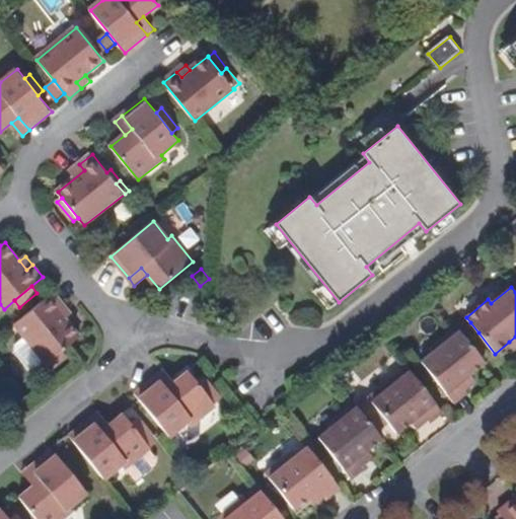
[(67,348),(81,337),(67,319),(60,310),(65,306),(55,293),(16,324),(26,338),(17,345),(16,353),(32,372),(47,362),(48,364),(49,363),(55,370),(70,358),(64,351),(67,348)]
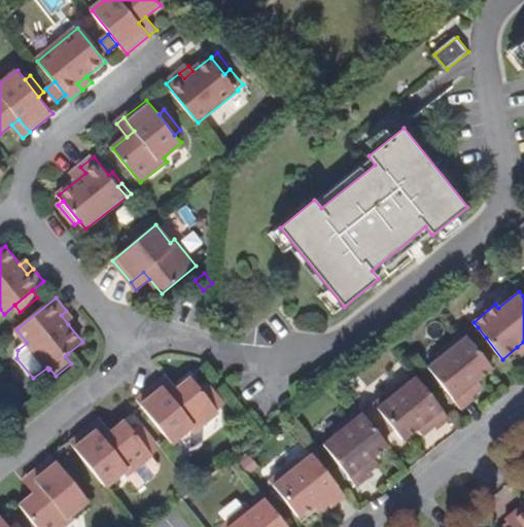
[(68,324),(74,319),(66,311),(61,315),(68,324)]
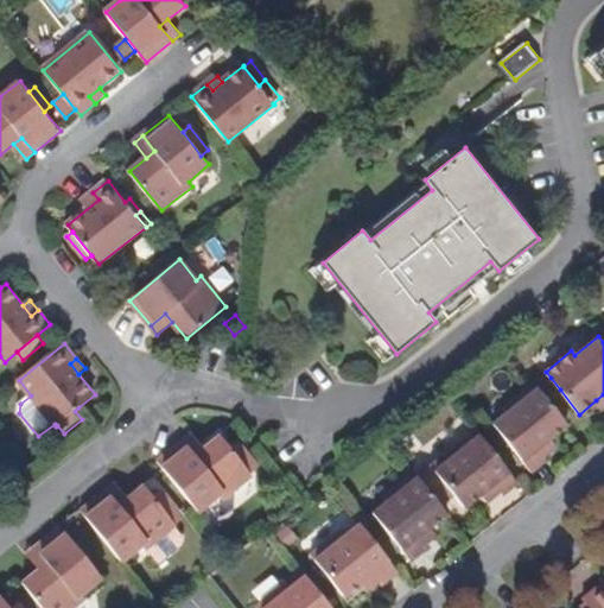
[(560,390),(551,378),(542,384),(553,396),(560,390)]
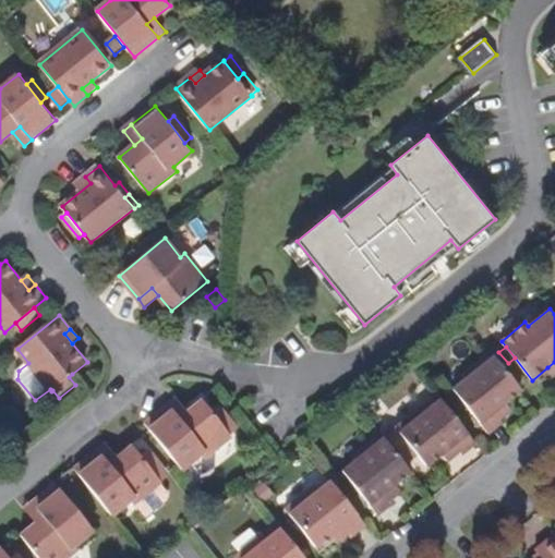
[(467,377),(453,389),(490,432),(503,421),(499,417),(494,410),(504,401),(521,387),(490,350),(462,373),(467,377)]
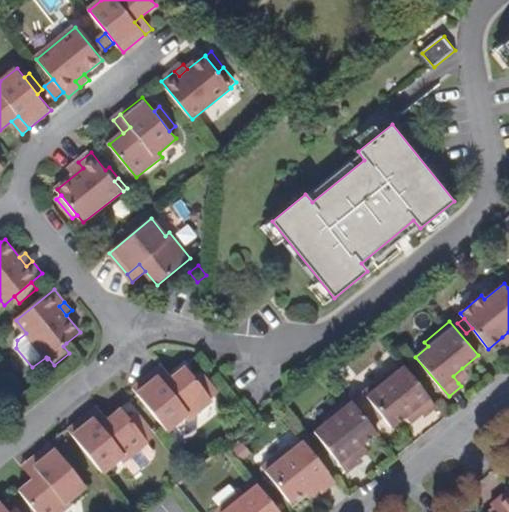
[(418,375),(425,370),(415,358),(408,363),(418,375)]
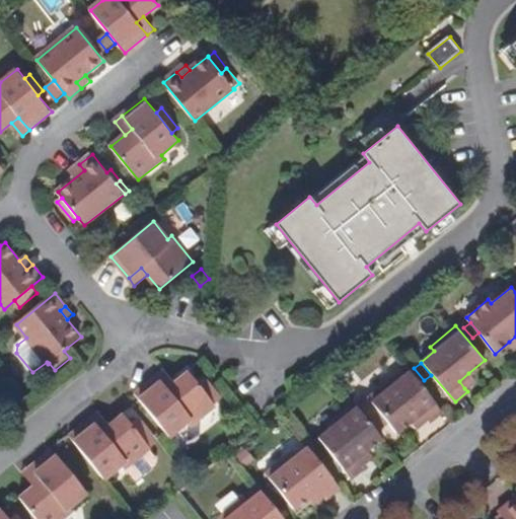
[(353,379),(343,368),(334,375),(344,386),(353,379)]
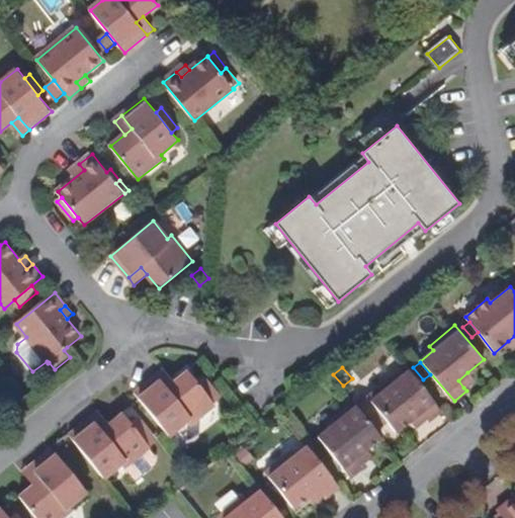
[(176,382),(165,369),(158,375),(169,387),(176,382)]
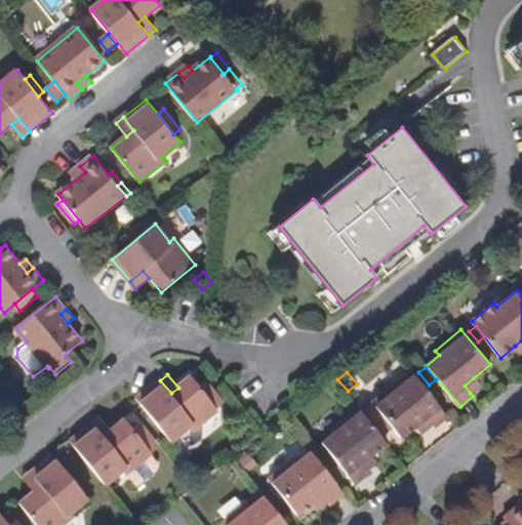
[(194,431),(219,409),(219,408),(201,386),(192,375),(178,388),(171,393),(160,380),(137,398),(172,442),(191,427),(194,431)]
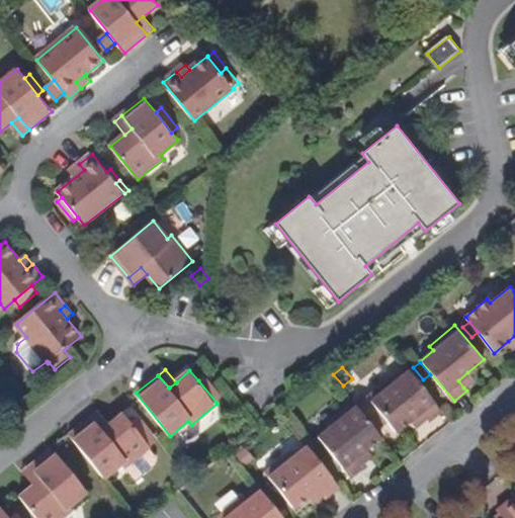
[(443,412),(410,371),(398,381),(394,377),(369,399),(376,408),(390,424),(398,433),(413,420),(423,412),(428,419),(431,422),(443,412)]
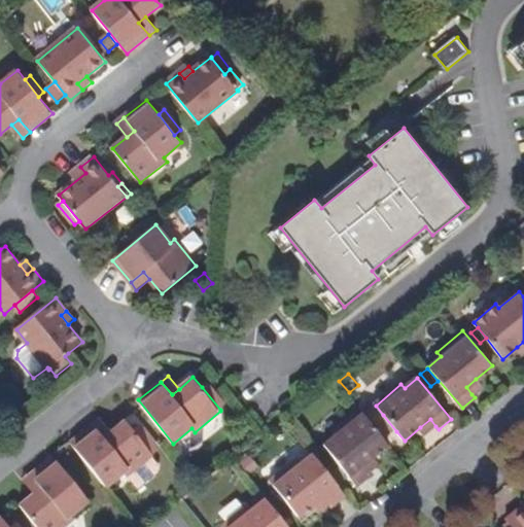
[(482,386),(476,379),(466,387),(472,394),(482,386)]
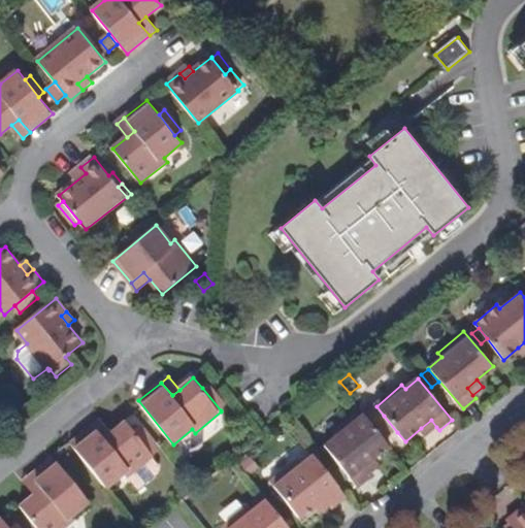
[(227,405),(208,383),(202,388),(221,410),(227,405)]
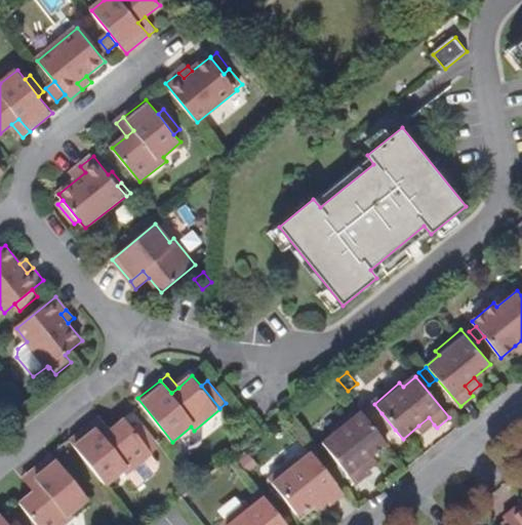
[(371,456),(388,443),(359,409),(333,430),(336,434),(323,445),(358,485),(370,475),(368,472),(362,465),(371,456)]
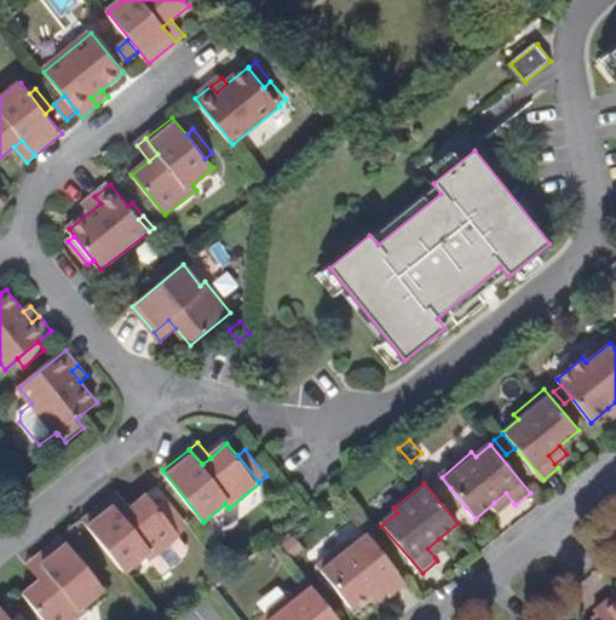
[(466,507),(450,488),(444,494),(460,512),(466,507)]
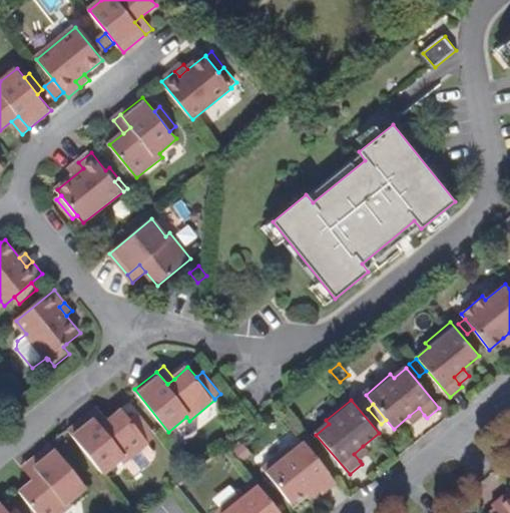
[(109,421),(99,408),(92,414),(102,426),(109,421)]
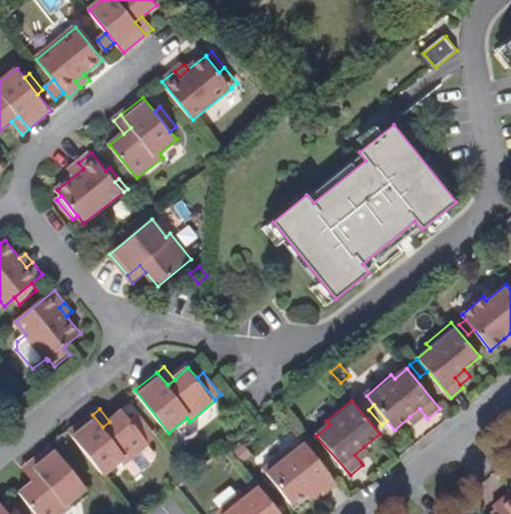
[(416,423),(425,416),(420,409),(410,417),(416,423)]
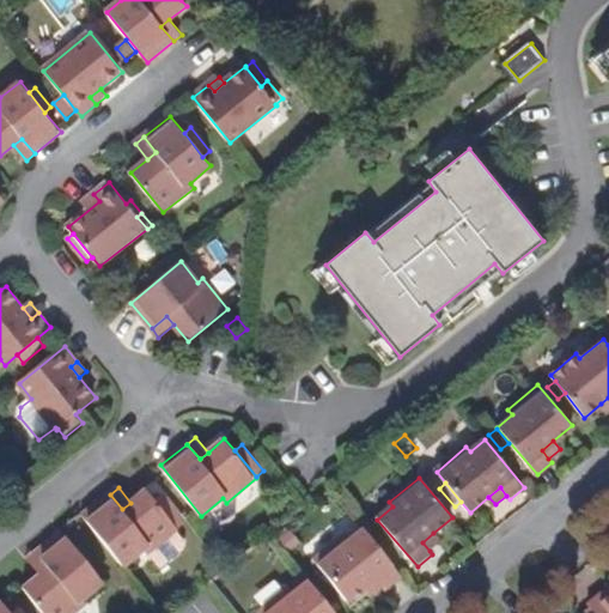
[(187,541),(178,530),(180,529),(157,501),(147,490),(131,503),(122,509),(110,495),(84,515),(125,566),(145,550),(148,554),(152,552),(158,560),(157,562),(162,569),(165,570),(172,564),(170,562),(186,550),(187,541)]
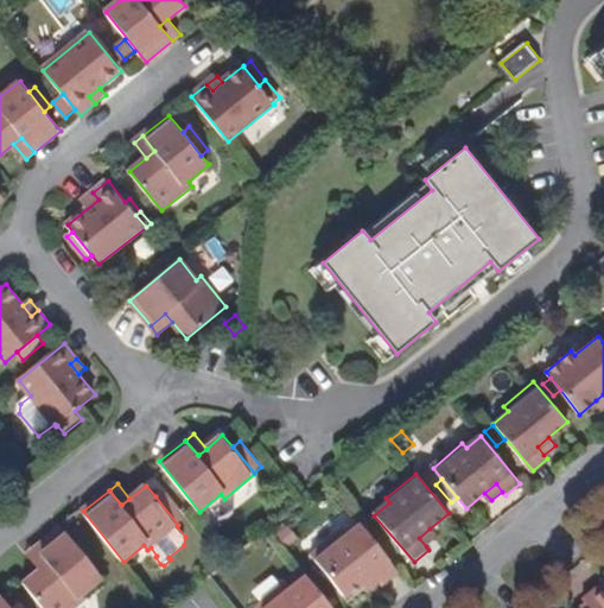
[(186,518),(164,491),(156,496),(178,525),(186,518)]
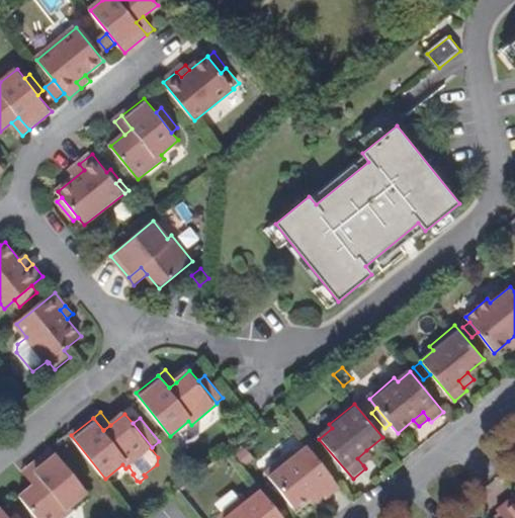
[(341,488),(308,447),(295,458),(291,454),(267,476),(295,509),(311,497),(321,489),(326,496),(329,499),(341,488)]
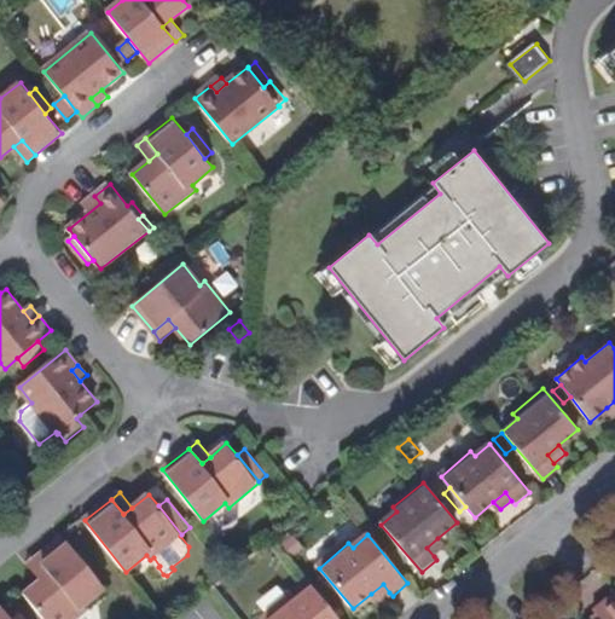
[(85,605),(105,588),(64,536),(38,557),(50,573),(41,579),(24,593),(45,618),(75,618),(88,609),(85,605)]
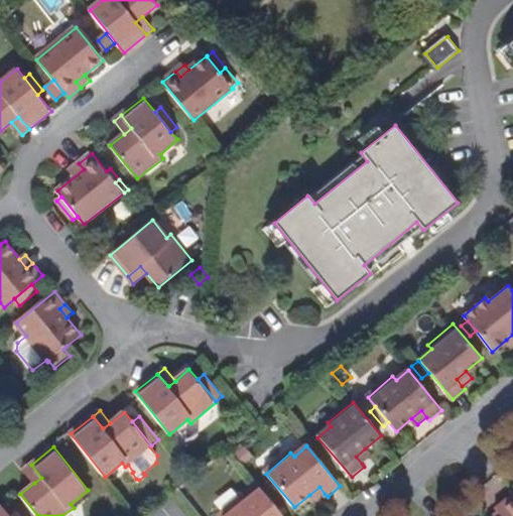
[(362,464),(371,456),(365,448),(356,457),(362,464)]
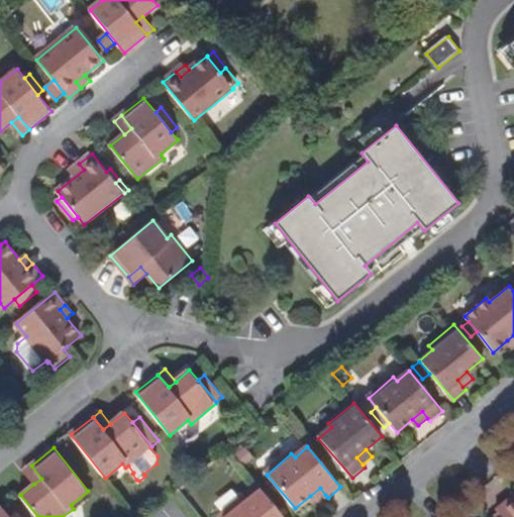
[(245,468),(254,460),(246,451),(238,458),(245,468)]
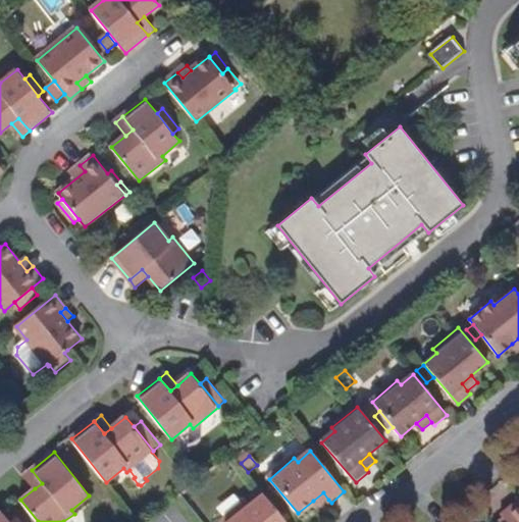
[(35,488),(42,483),(32,470),(24,476),(35,488)]
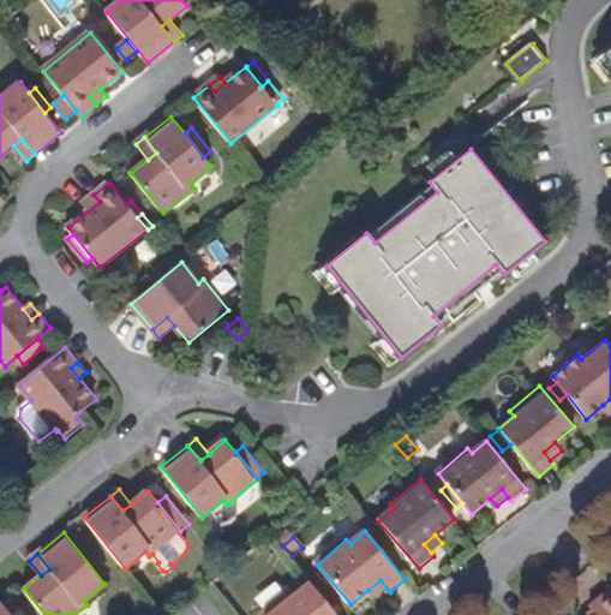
[(376,597),(387,589),(381,580),(369,590),(376,597)]
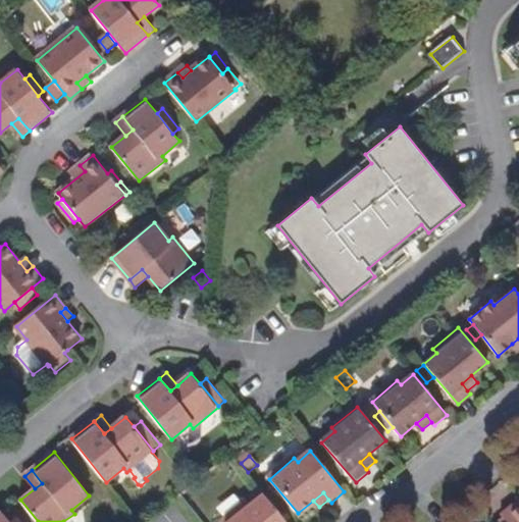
[(286,521),(263,494),(251,506),(247,502),(223,521),(286,521)]
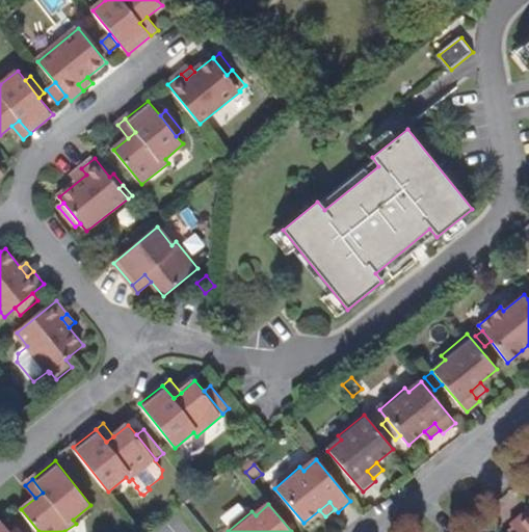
[(528,511),(512,525),(516,529),(518,531),(528,531),(528,511)]
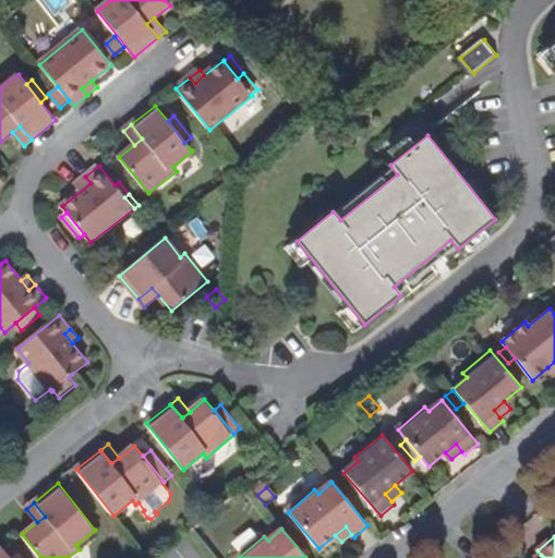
[(10,557),(0,544),(0,557),(10,557)]
